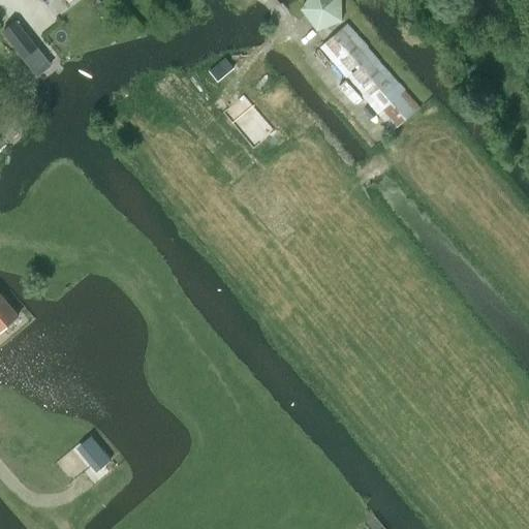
[(306,0),(301,9),(317,31),(342,21),(341,0),(306,0)]
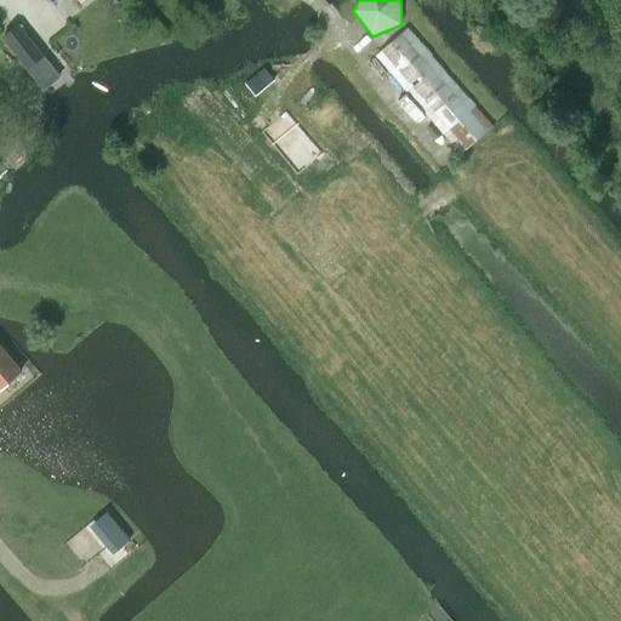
[(46,61),(13,26),(3,36),(35,72),(46,61)]
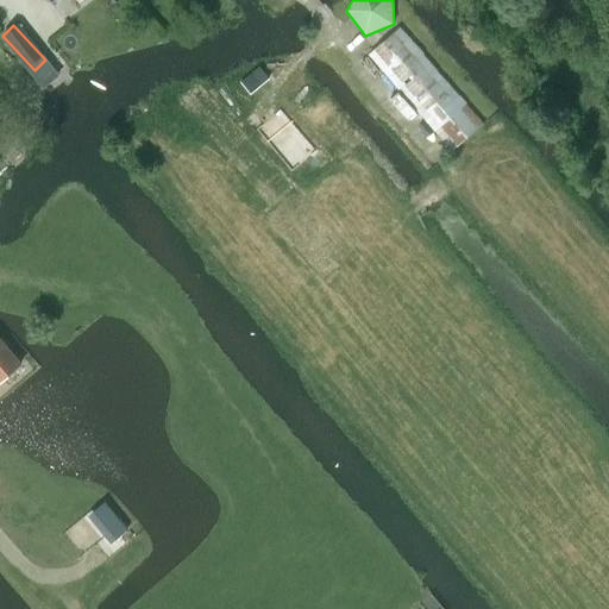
[(400,27),(369,54),(369,55),(453,151),(484,125),(400,27)]
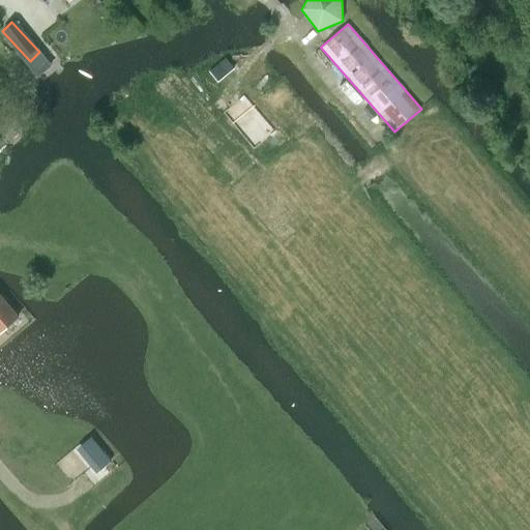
[(234,68),(226,59),(210,72),(218,82),(234,68)]
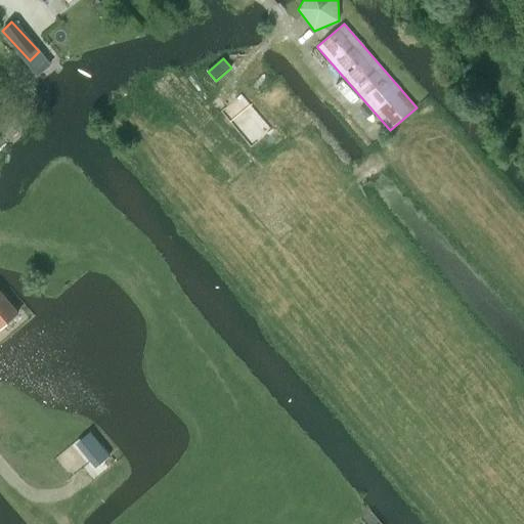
[(270,131),(241,94),(220,111),(251,147),(270,131)]
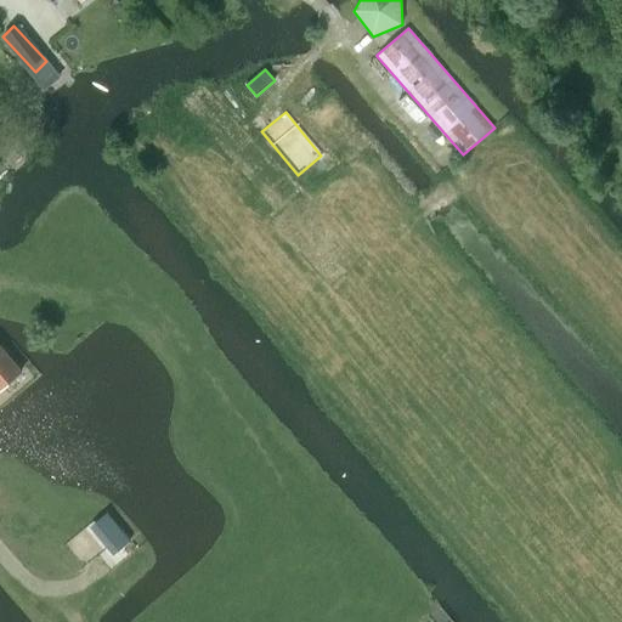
[(0,389),(22,371),(0,346),(0,389)]
